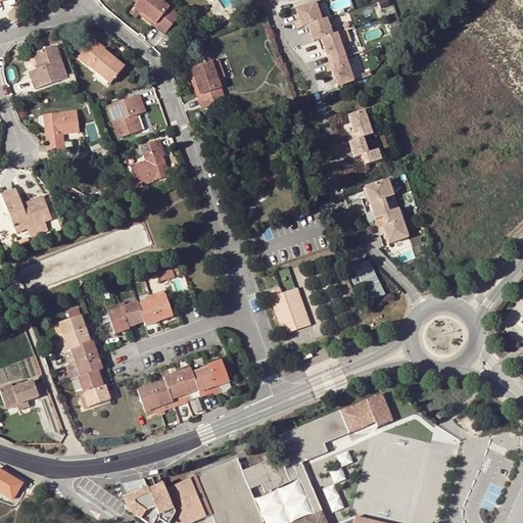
[(139,0),(138,2),(134,6),(167,33),(180,16),(162,2),(159,0),(139,0)]
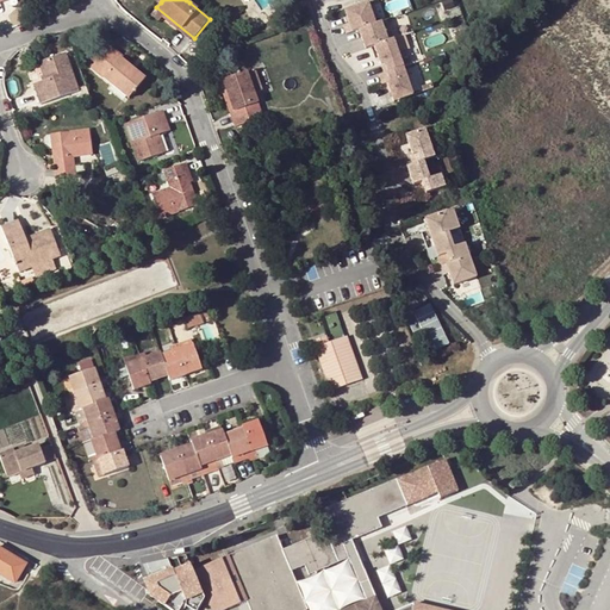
[(367,2),(344,11),(348,24),(342,25),(346,35),(359,30),(374,24),(367,2)]
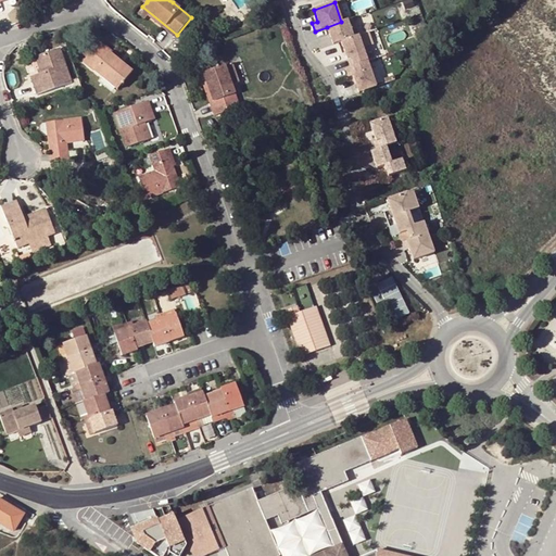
[(177,35),(142,7),(137,13),(144,20),(148,16),(175,38),(177,35)]
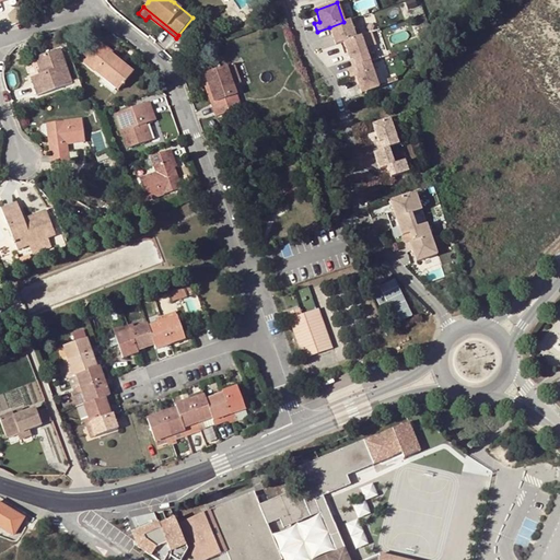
[(343,22),(329,27),(335,45),(343,43),(356,38),(353,32),(359,30),(354,19),(343,22)]
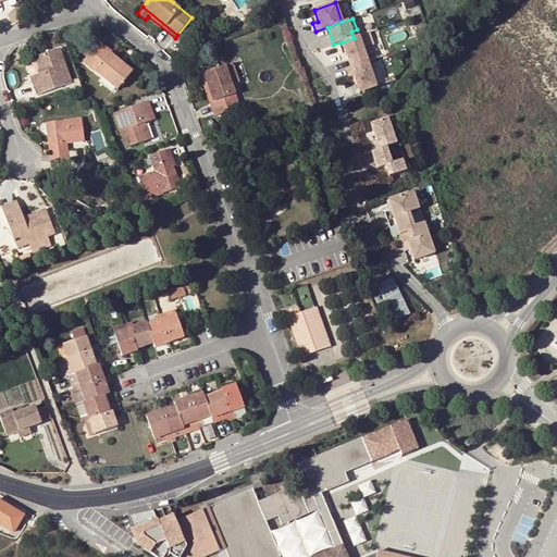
[(354,38),(342,42),(350,67),(368,61),(359,36),(354,38)]
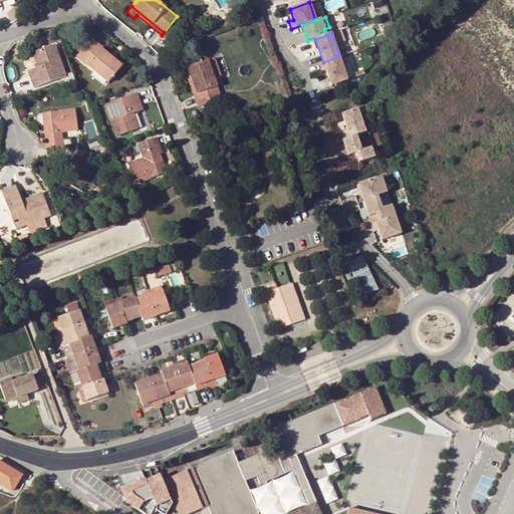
[(81,51),(90,41),(83,35),(75,46),(81,51)]
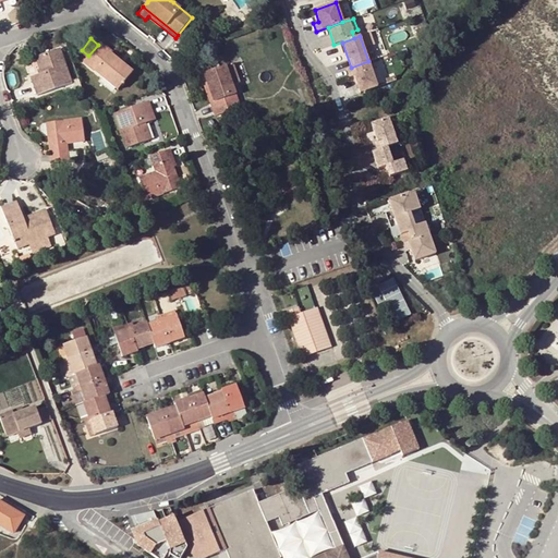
[(101,41),(98,45),(124,65),(128,62),(101,41)]
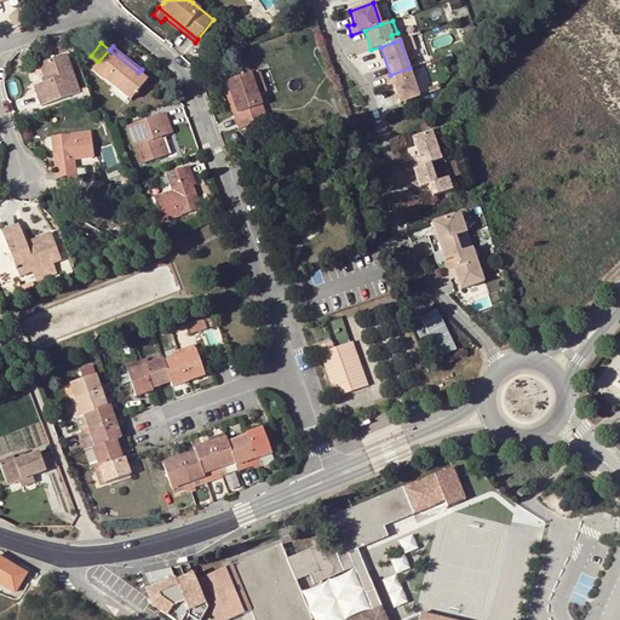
[(138,73),(109,50),(98,62),(93,68),(131,99),(147,80),(138,73)]
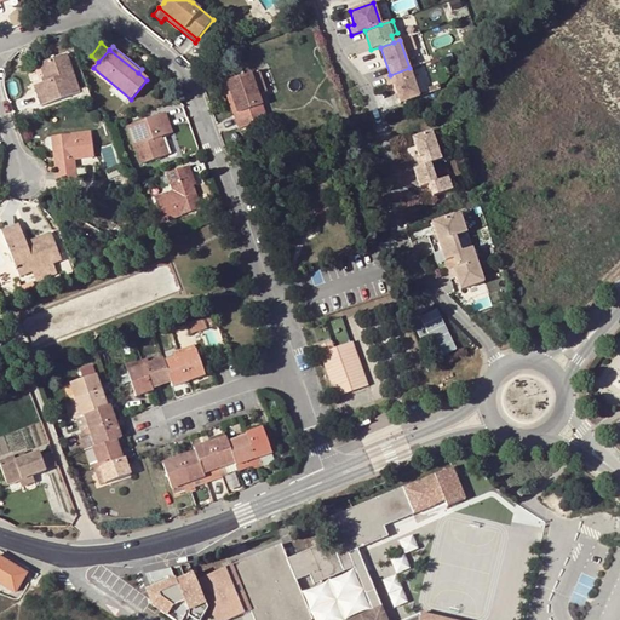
[(49,72),(45,73),(49,81),(35,86),(42,104),(80,92),(67,55),(45,62),(49,72)]
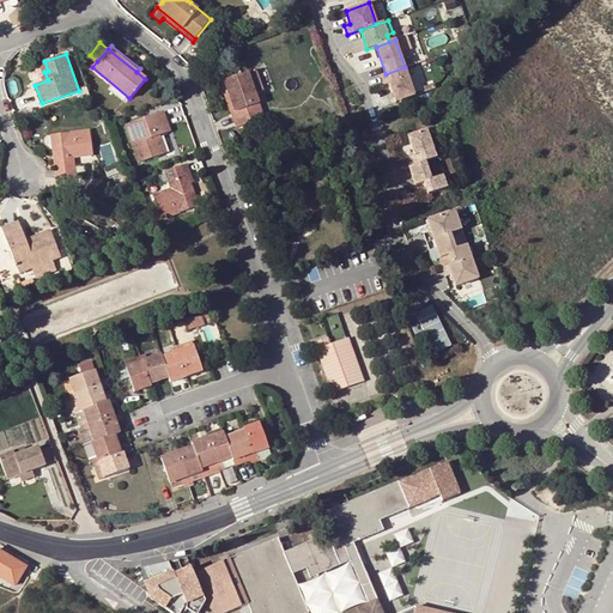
[(386,74),(380,76),(383,84),(388,83),(395,102),(414,95),(405,67),(386,74)]
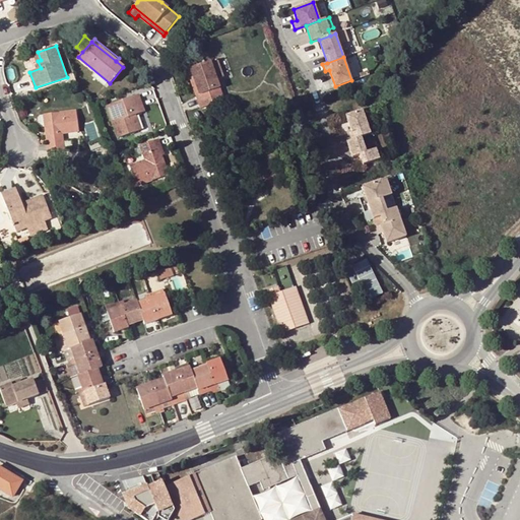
[(190,68),(194,78),(204,108),(223,101),(216,79),(224,77),(217,59),(190,68)]
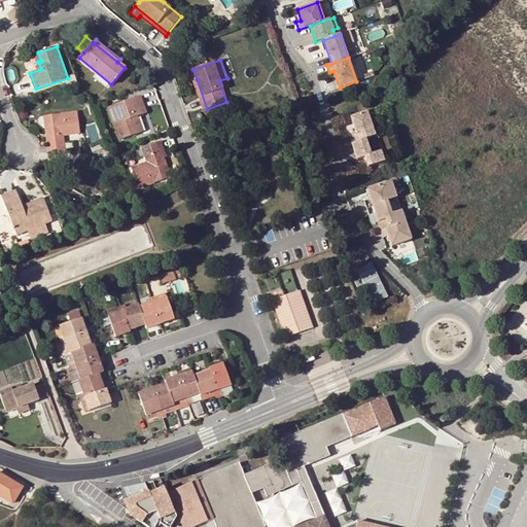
[(207,109),(197,79),(194,80),(204,110),(207,109)]
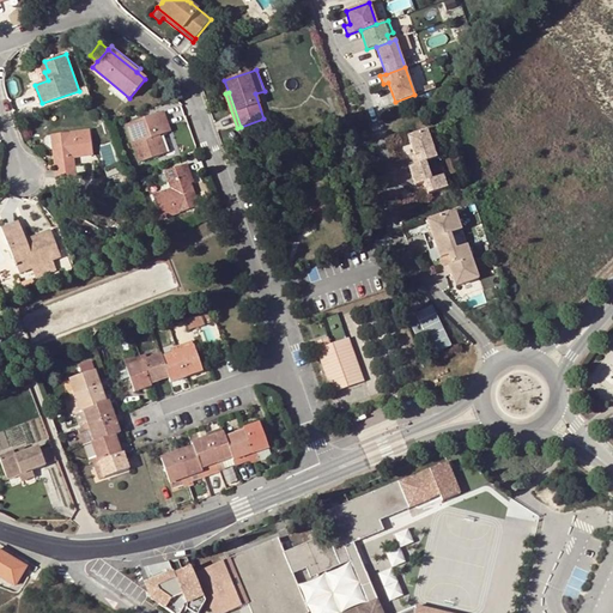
[(91,102),(85,105),(90,113),(96,109),(91,102)]
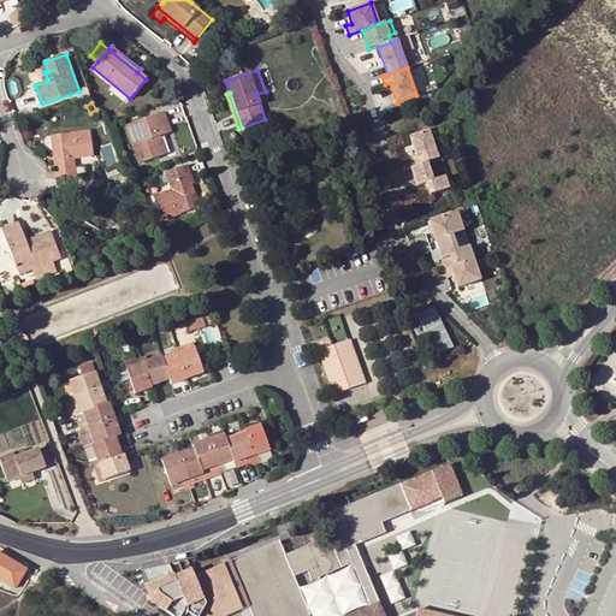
[(160,147),(164,146),(160,135),(171,131),(164,112),(128,125),(140,163),(164,154),(160,147)]
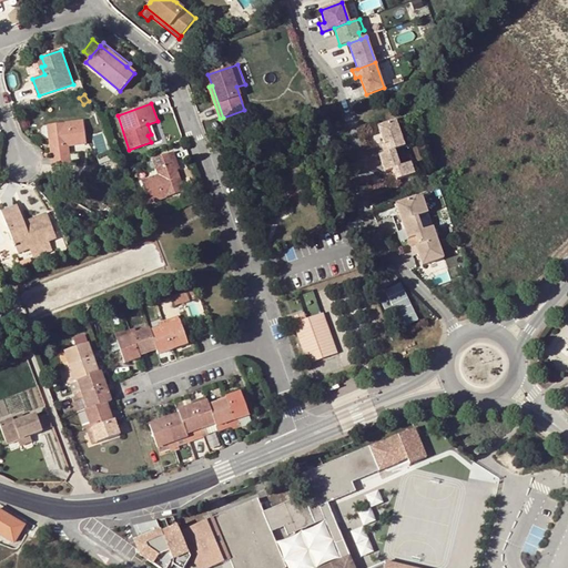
[(53,148),(50,148),(52,164),(71,161),(70,154),(69,145),(85,143),(82,121),(51,125),(53,148)]
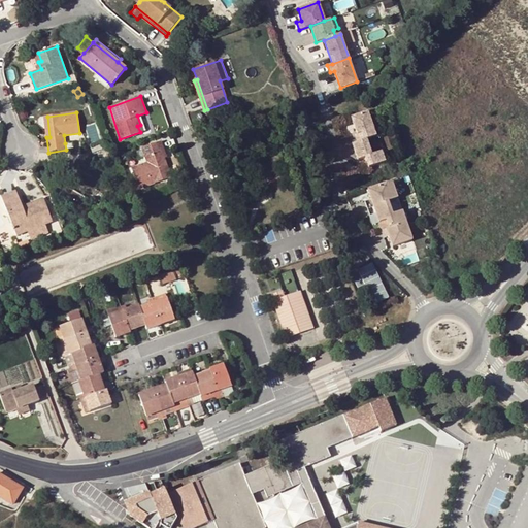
[(375,136),(367,112),(352,118),(357,134),(355,135),(358,142),(366,139),(375,136)]
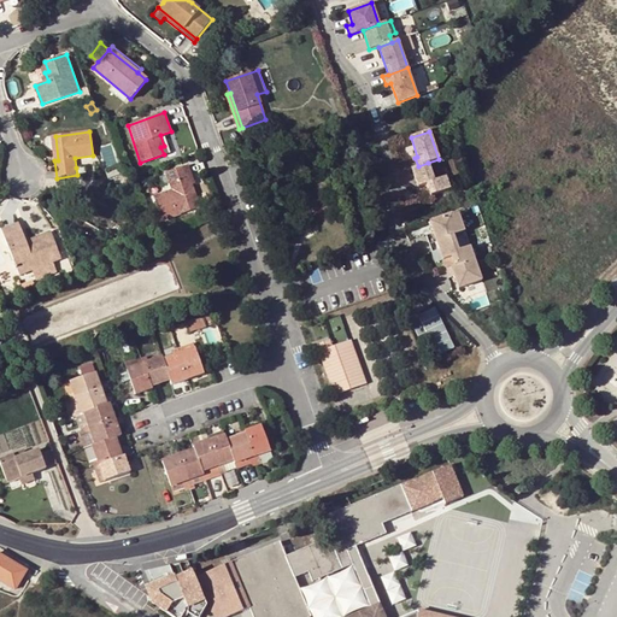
[(412,169),(418,187),(427,184),(430,197),(450,189),(446,177),(434,181),(428,163),(418,166),(412,169)]
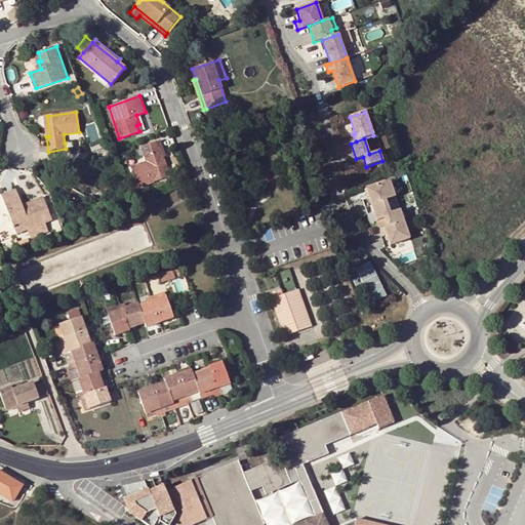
[(104,142),(92,147),(94,152),(107,148),(104,142)]
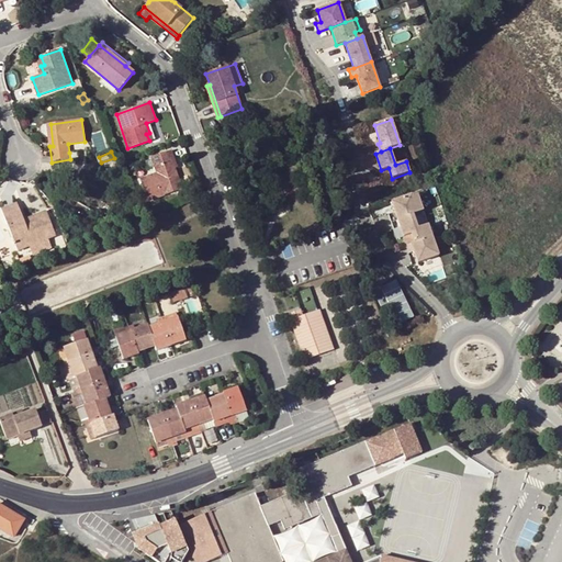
[(171,159),(169,152),(153,157),(153,159),(155,165),(157,172),(142,178),(149,200),(179,190),(171,169),(175,168),(178,167),(175,158),(171,159)]
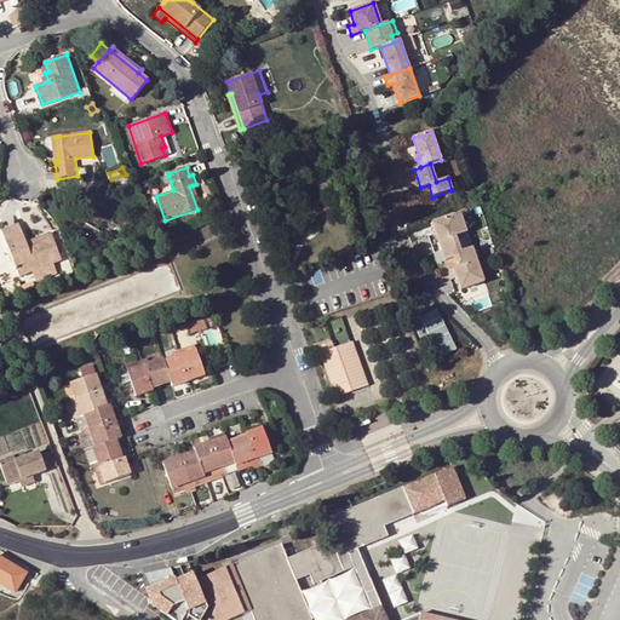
[(201,208),(193,185),(189,187),(197,210),(201,208)]
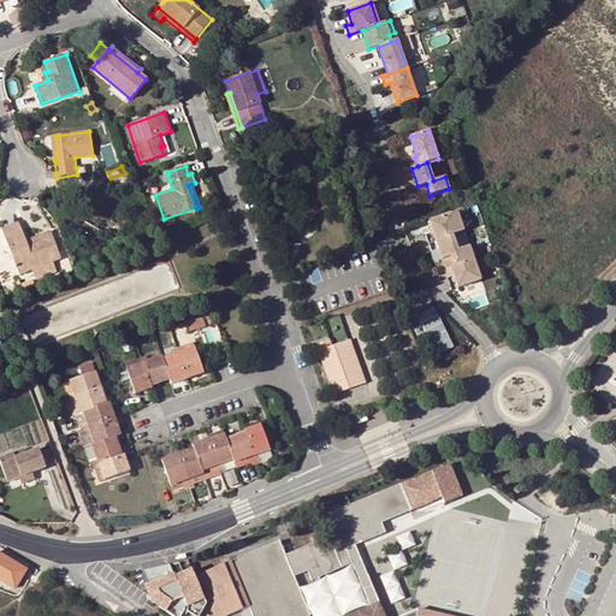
[(451,214),(430,221),(436,241),(452,235),(463,231),(460,219),(454,221),(451,214)]
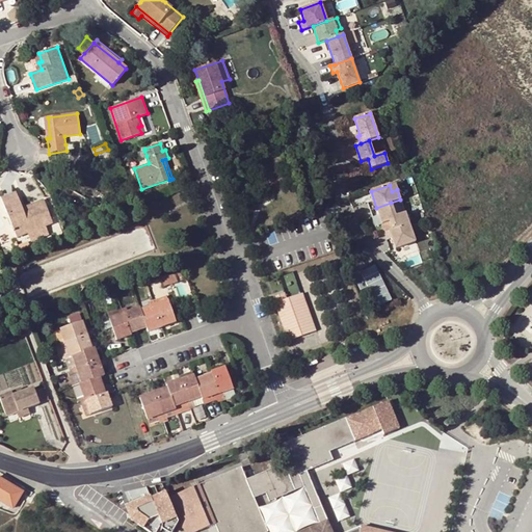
[(24,211),(22,207),(16,192),(2,198),(17,237),(53,223),(45,203),(24,211)]
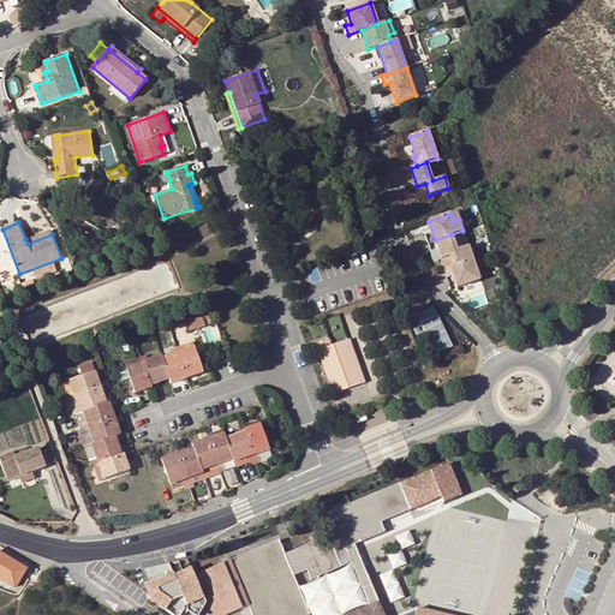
[(165,233),(172,231),(169,224),(161,226),(165,233)]
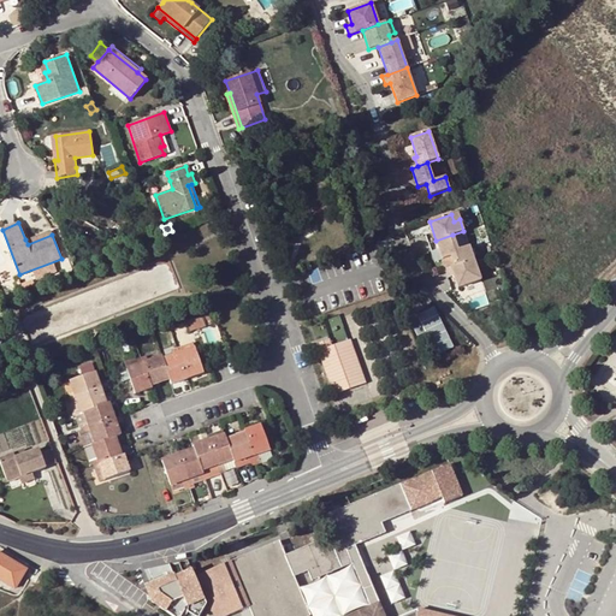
[(152,230),(155,238),(165,234),(161,226),(152,230)]
